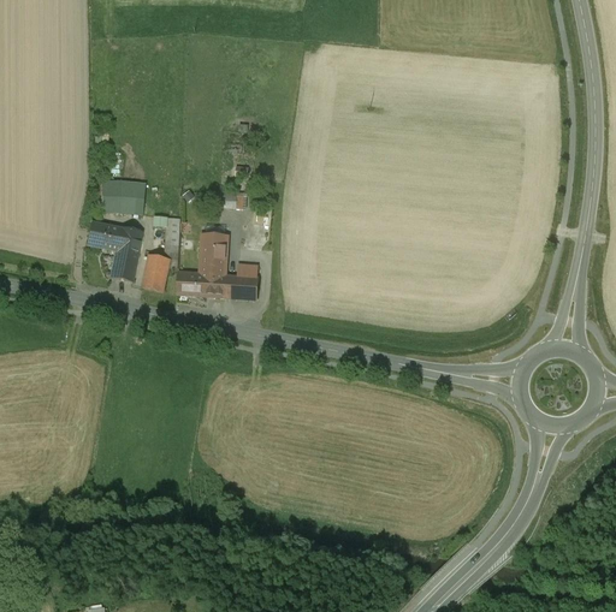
[(248,166),(236,165),(235,174),(247,176),(248,166)]
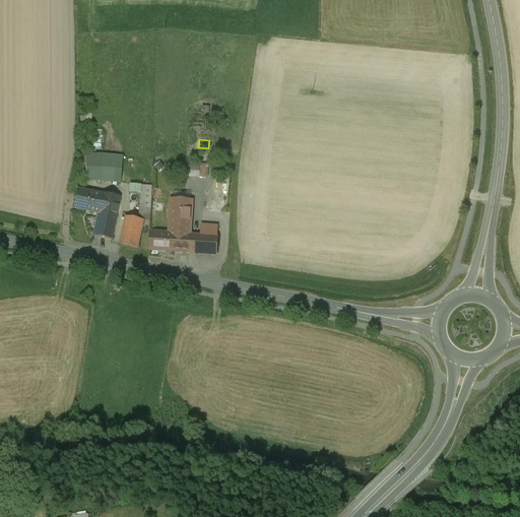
[(117,153),(102,151),(101,166),(122,168),(124,153),(117,153)]
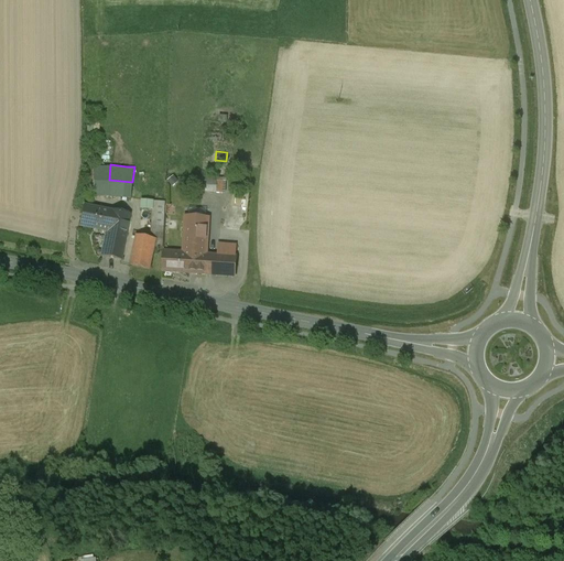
[(217,174),(202,173),(201,190),(216,190),(217,174)]
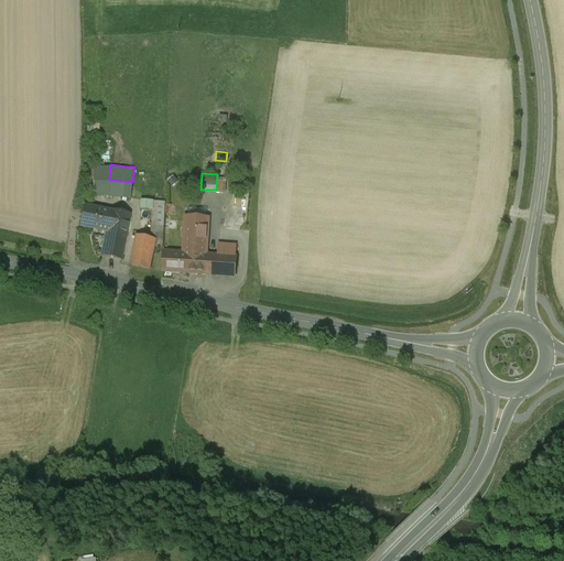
[(109,180),(93,180),(93,194),(131,196),(132,182),(109,180)]
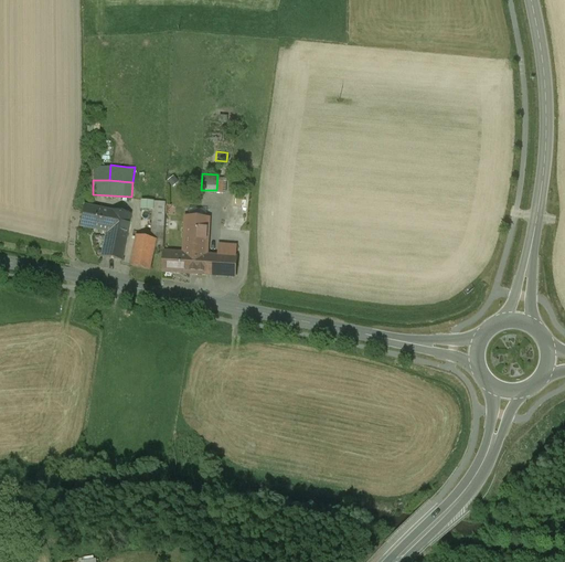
[(152,199),(141,198),(141,207),(152,208),(152,199)]
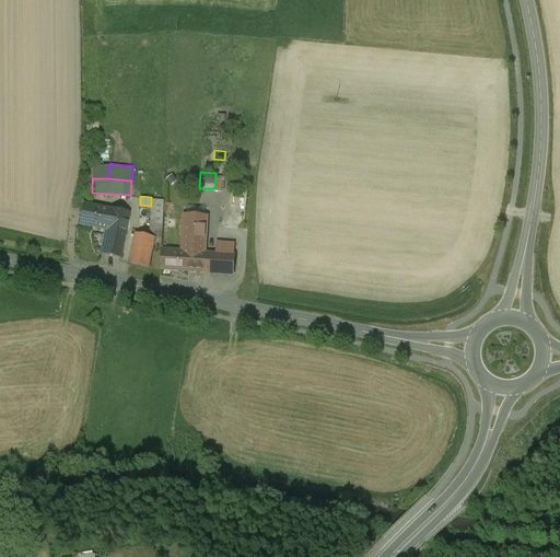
[(163,198),(151,197),(151,206),(149,234),(154,235),(152,245),(161,245),(163,198)]
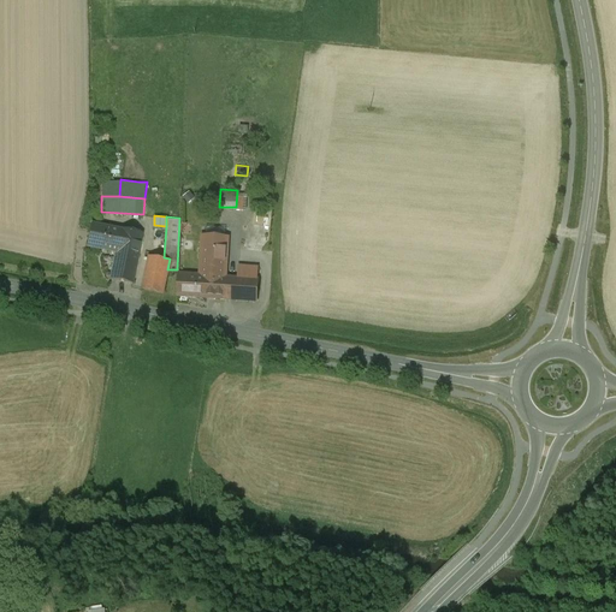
[(119,227),(90,221),(87,244),(116,250),(119,227)]
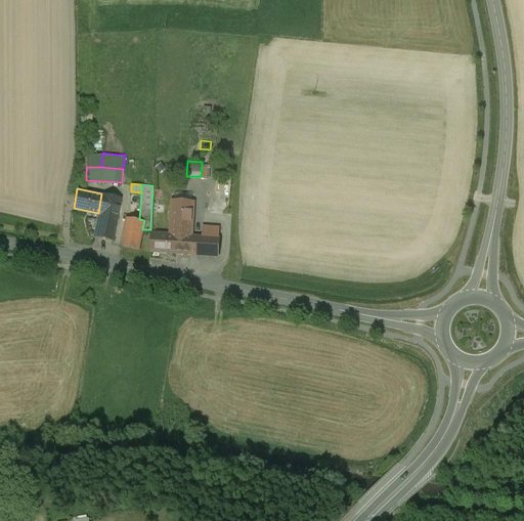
[(121,197),(102,192),(101,193),(98,213),(93,235),(112,240),(121,197)]
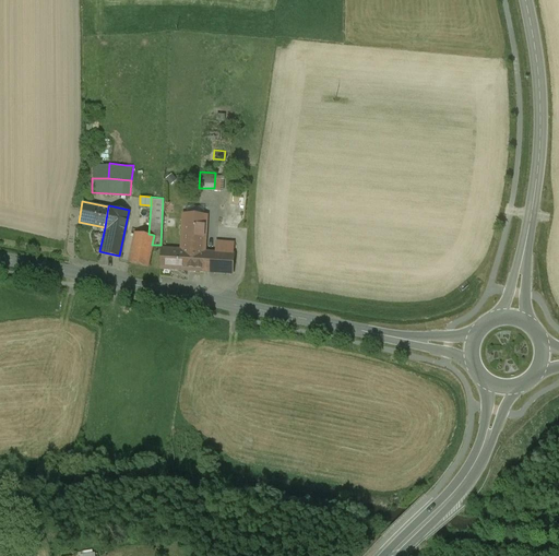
[(207,213),(182,211),(180,247),(204,249),(207,213)]
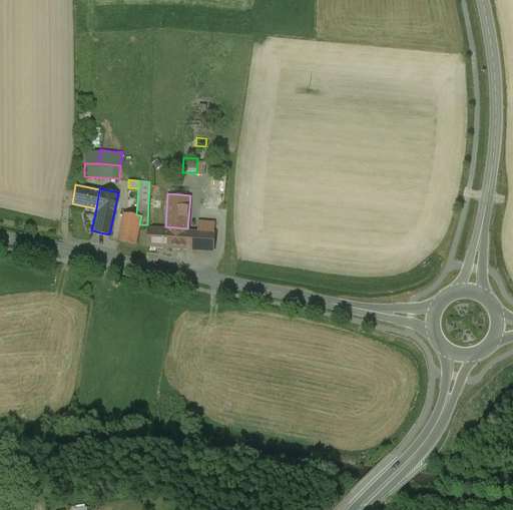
[(136,214),(124,211),(118,238),(135,242),(139,224),(141,215),(136,214)]
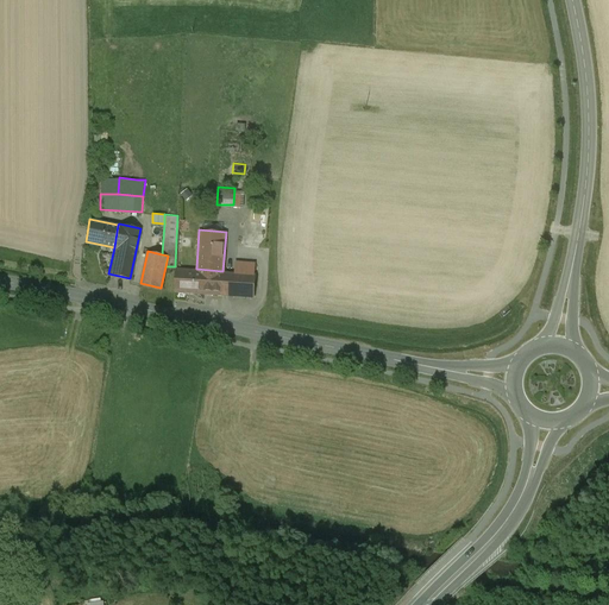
[(255,262),(236,260),(234,272),(253,273),(255,262)]
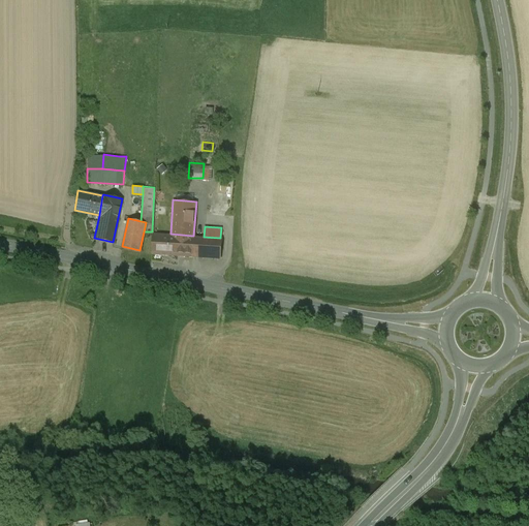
[(170,234),(153,231),(151,252),(192,255),(193,236),(170,234)]
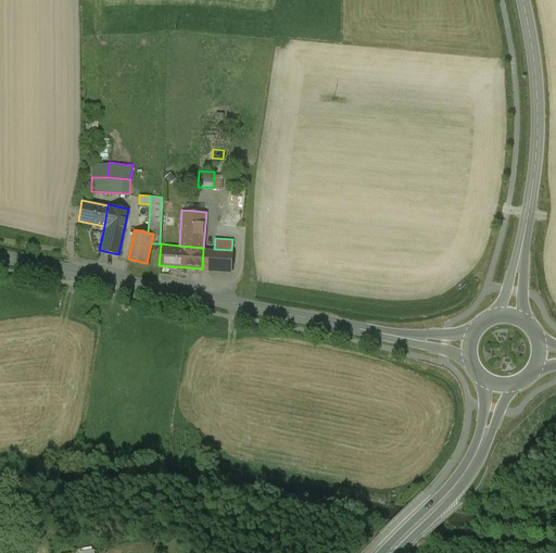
[(214,249),(203,248),(202,268),(231,271),(232,250),(231,250),(214,249)]
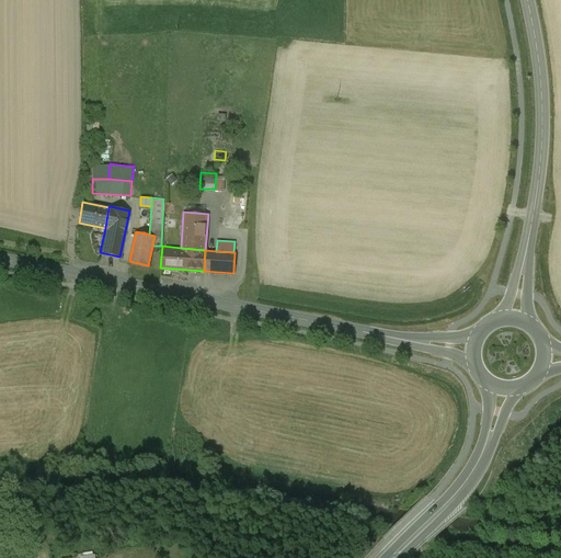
[(96,557),(96,548),(81,549),(81,557),(96,557)]
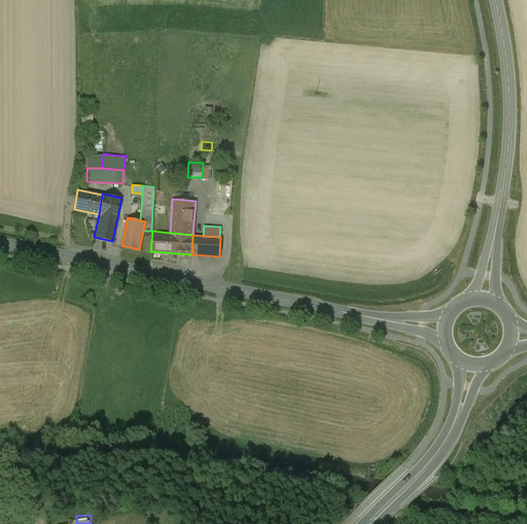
All buildings are outlined.
